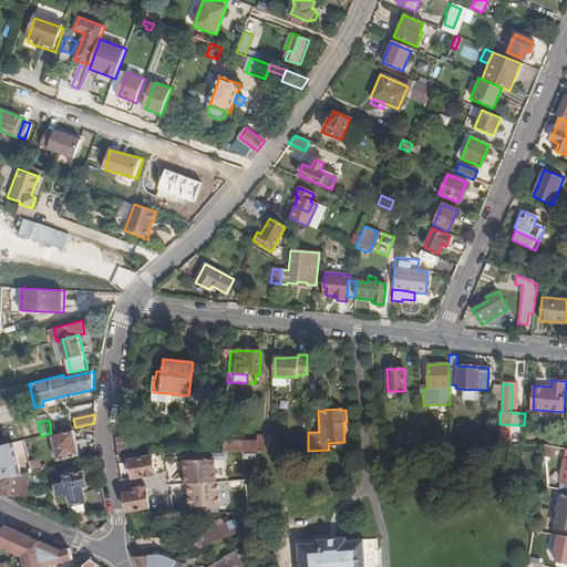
[(74,431),(52,436),(58,460),(81,455),(74,431)]
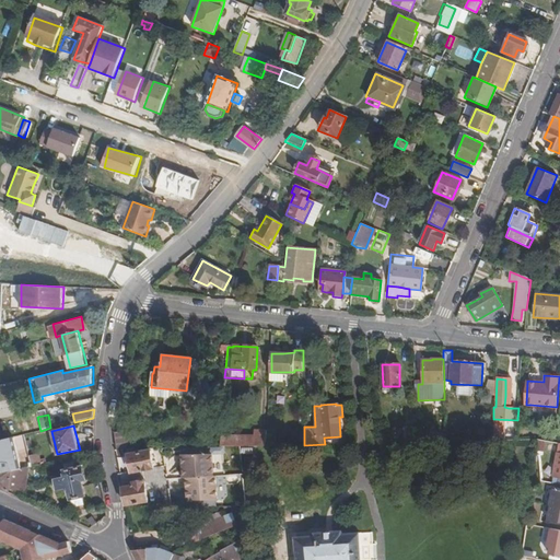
[(403,428),(404,442),(413,442),(413,428),(403,428)]
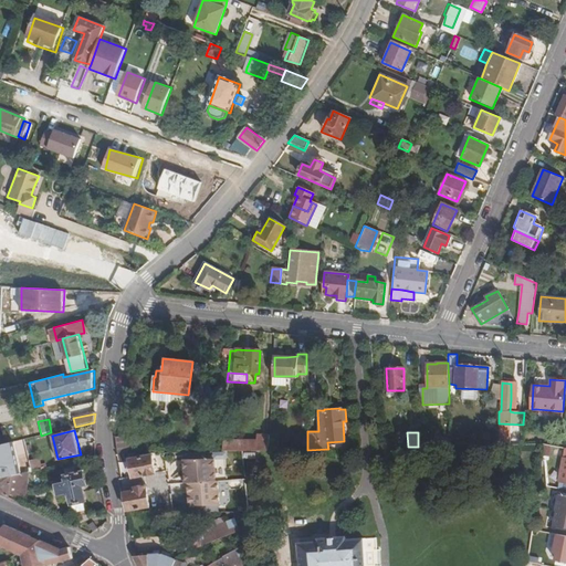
[(254,440),(254,451),(268,450),(266,435),(254,435),(254,440)]
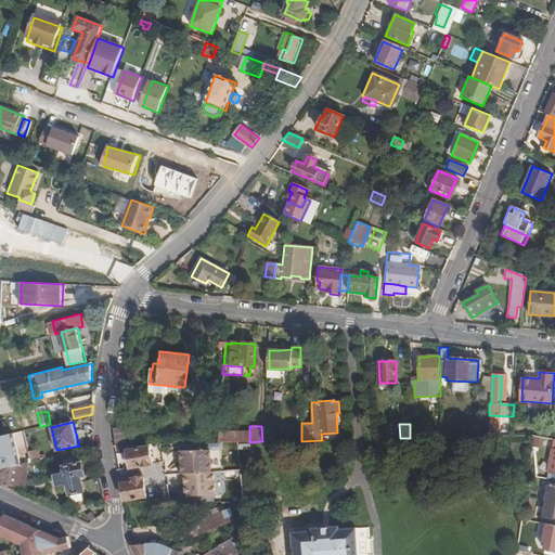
[(123,443),(121,428),(114,428),(114,443),(123,443)]
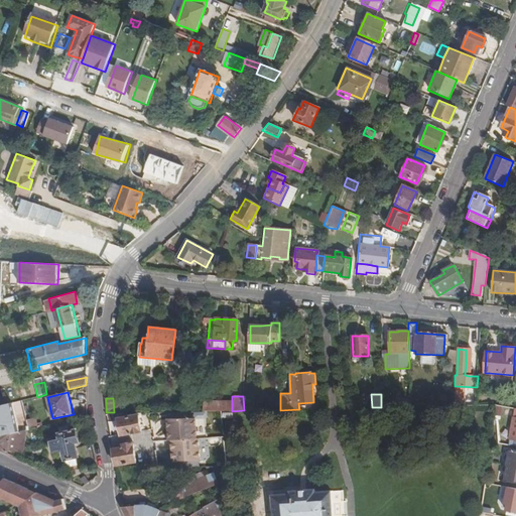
[(232,411),(232,401),(203,401),(202,411),(232,411)]
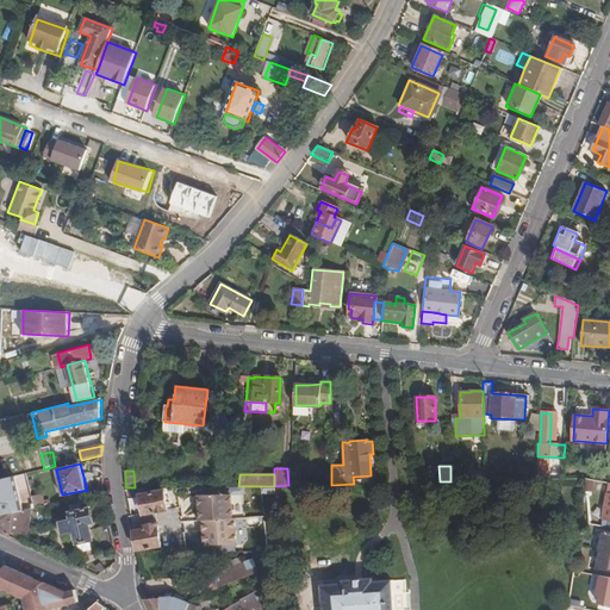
[(18,489),(16,477),(0,480),(0,516),(23,511),(18,489)]
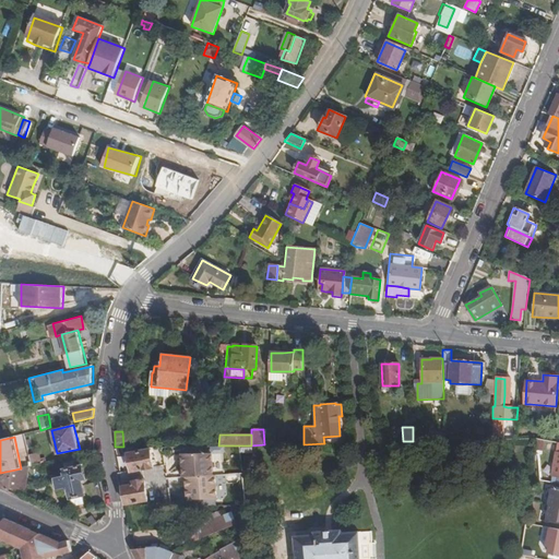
[(558,441),(558,442),(539,439),(535,438),(536,450),(557,453),(552,474),(558,475),(558,441)]
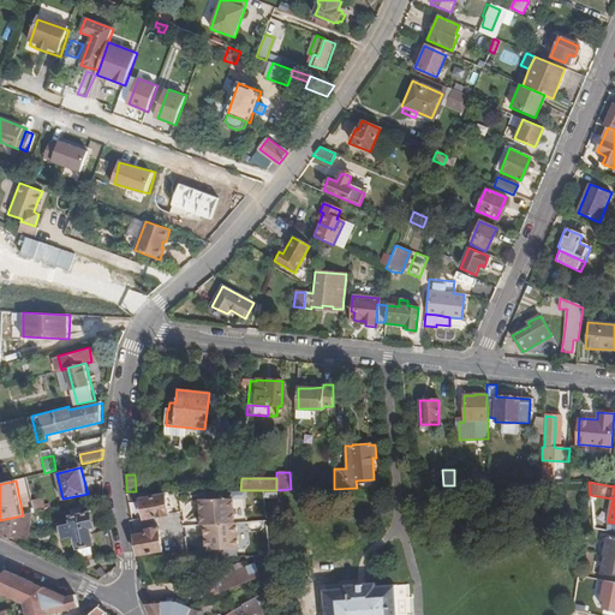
[(169,517),(165,495),(141,500),(139,502),(141,508),(142,509),(144,518),(156,515),(157,520),(169,517)]
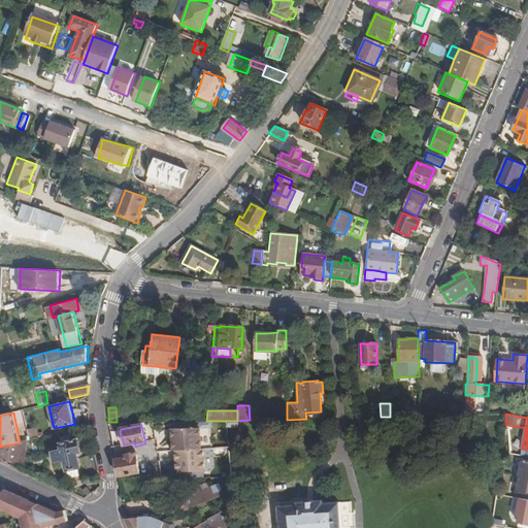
[(174,443),(175,451),(211,448),(210,427),(171,429),(172,443),(174,443)]
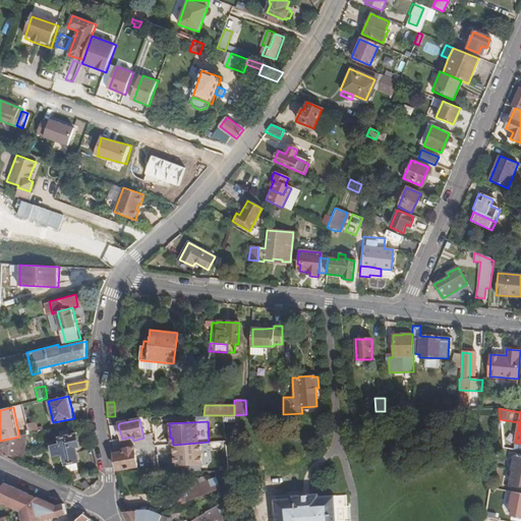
[(29,427),(30,433),(38,432),(37,425),(29,427)]
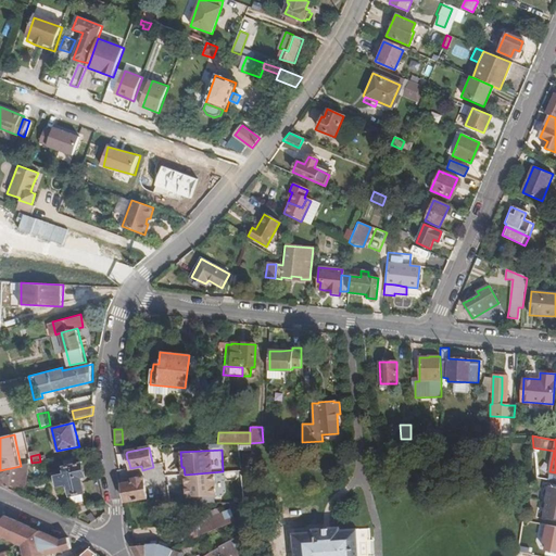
[(26,487),(28,464),(21,466),(0,470),(0,485),(10,490),(10,485),(26,487)]
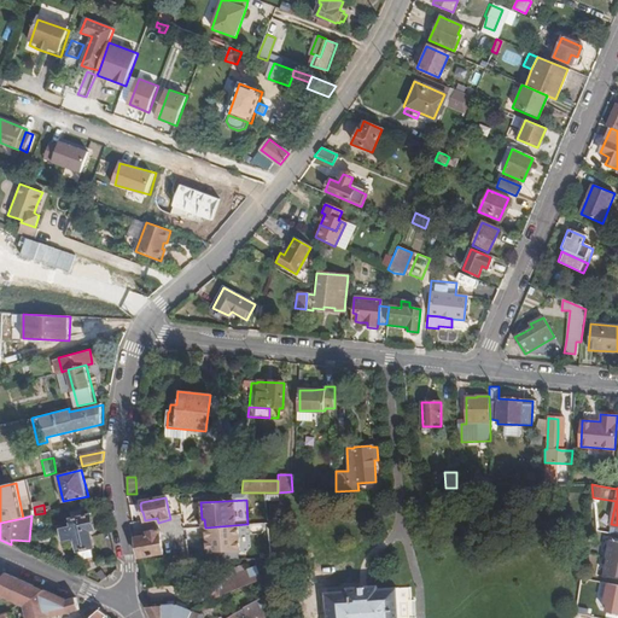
[(80,552),(93,549),(95,549),(92,531),(95,530),(93,516),(71,520),(73,528),(62,530),(64,540),(73,538),(79,542),(80,552)]
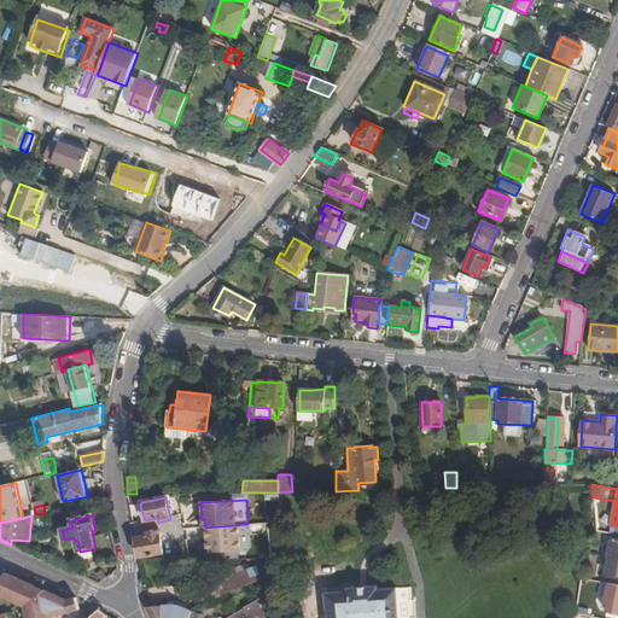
[(207,528),(208,542),(210,542),(211,552),(242,552),(239,525),(207,528)]
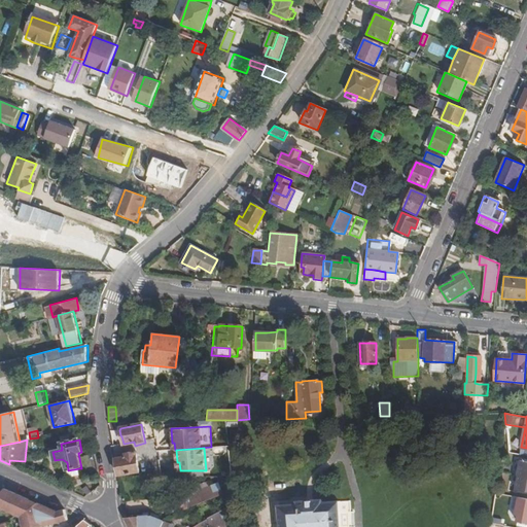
[(526,492),(526,462),(520,461),(521,454),(512,452),(510,460),(519,462),(517,470),(515,470),(514,477),(516,481),(525,482),(523,492),(526,492)]
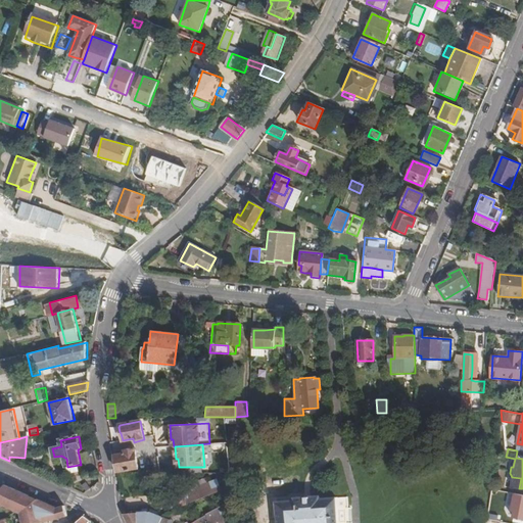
[(137,468),(134,450),(133,449),(123,450),(124,454),(113,456),(116,472),(137,468)]
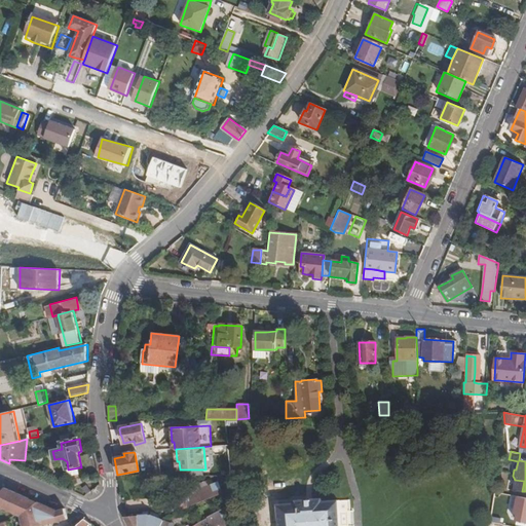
[(79,467),(68,470),(68,474),(69,478),(74,477),(80,476),(79,467)]
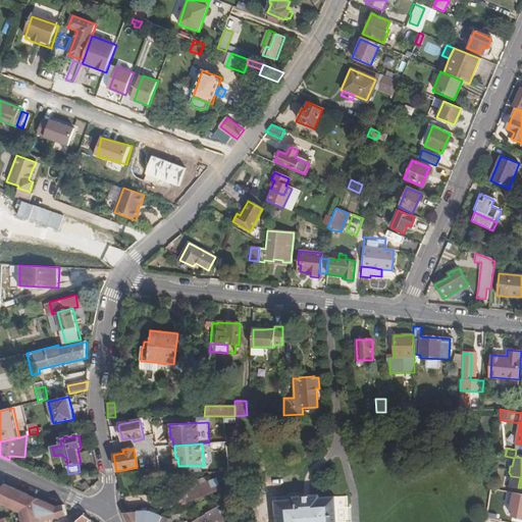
[(194,487),(198,499),(220,489),(216,479),(194,487)]
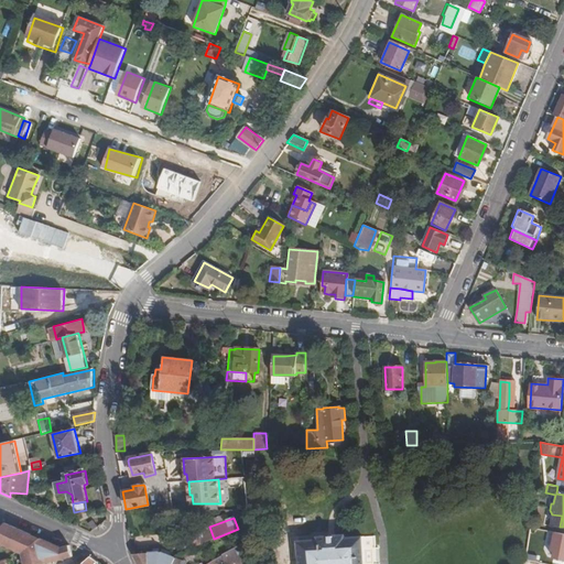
[(30,537),(32,534),(6,522),(0,527),(0,542),(2,544),(8,543),(11,548),(15,546),(17,551),(23,550),(25,563),(28,563),(25,552),(35,550),(41,538),(39,539),(38,541),(30,537)]
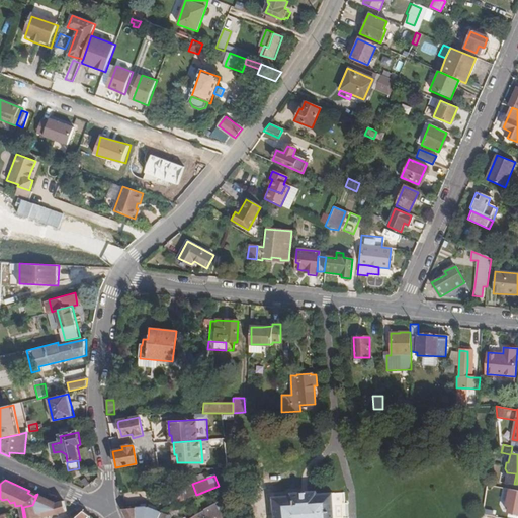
[(196,495),(192,484),(182,488),(186,499),(196,495)]
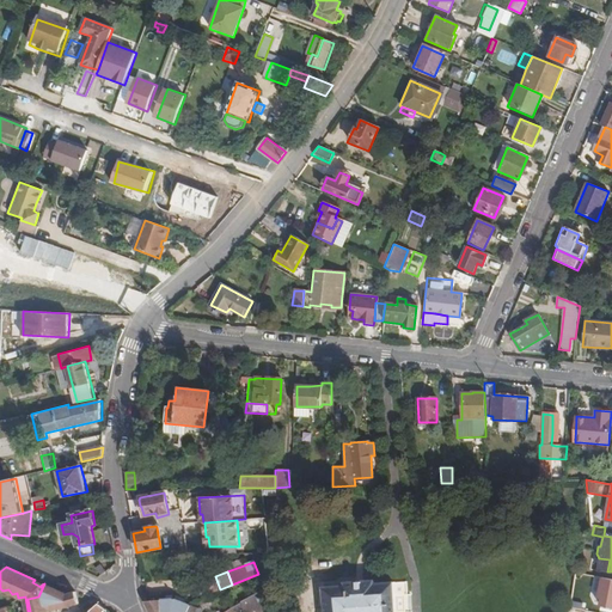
[(600,607),(611,609),(611,579),(603,579),(600,607)]
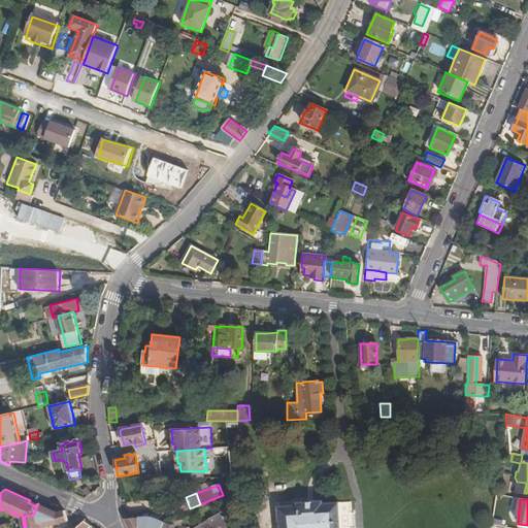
[(339,527),(338,502),(324,503),(324,500),(298,502),(298,505),(279,507),(281,527),(339,527)]
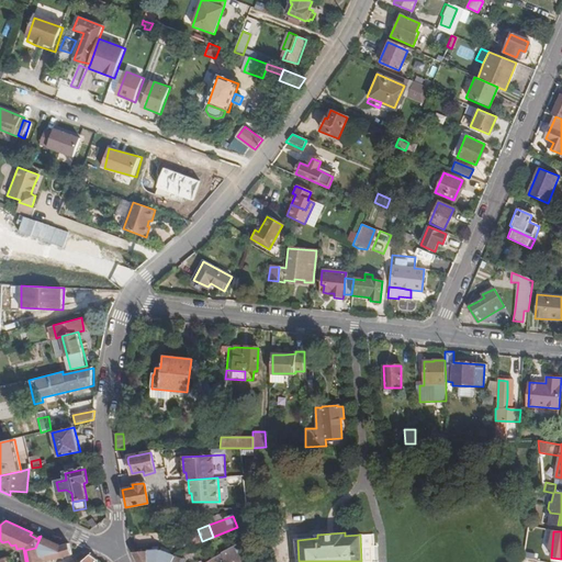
[(253,553),(250,535),(225,549),(226,561),(229,561),(236,559),(237,561),(253,553)]
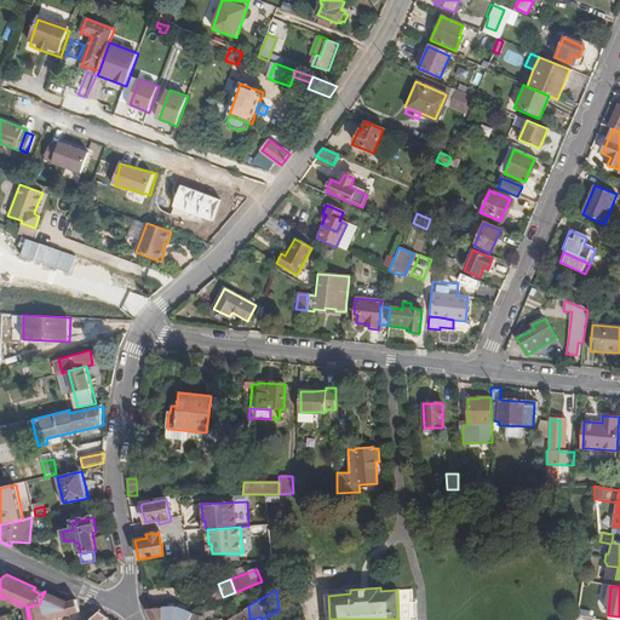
[(59,601),(62,616),(81,613),(76,600),(68,602),(53,596),(49,597),(45,591),(39,604),(59,601)]
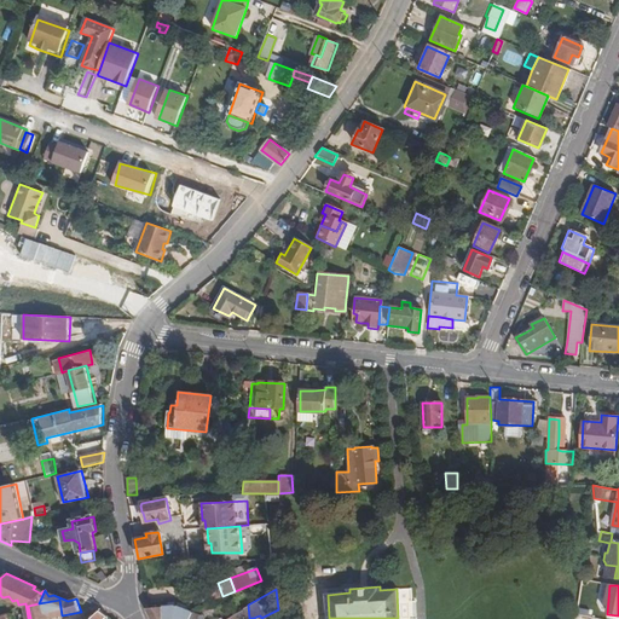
[(59,600),(39,603),(28,606),(30,618),(45,618),(62,615),(59,600)]
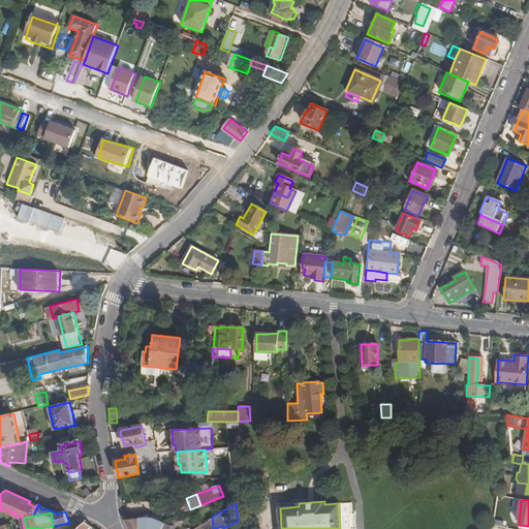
[(161,528),(163,525),(150,519),(125,519),(128,526),(129,528),(161,528)]
